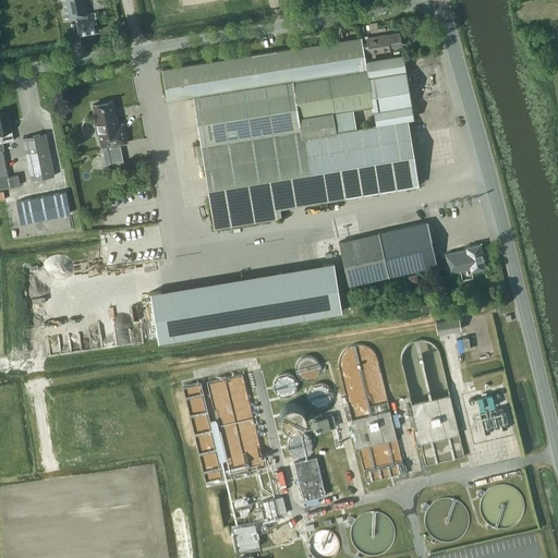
[(88,14),(85,0),(61,0),(65,19),(75,16),(79,35),(98,32),(95,13),(88,14)]
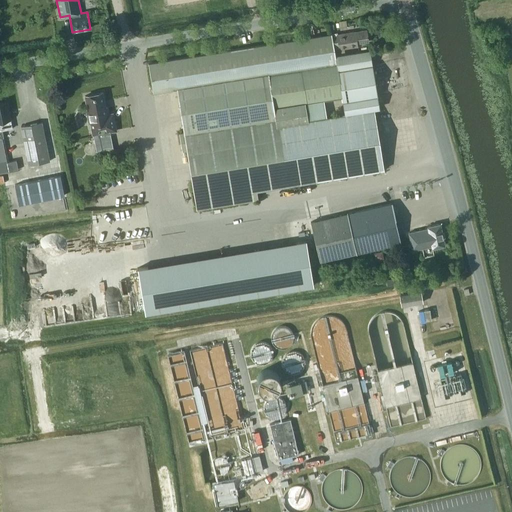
[(330,34),(328,35),(331,57),(335,56),(334,50),(357,46),(357,44),(368,42),(366,30),(355,32),(337,34),(337,33),(330,34)]
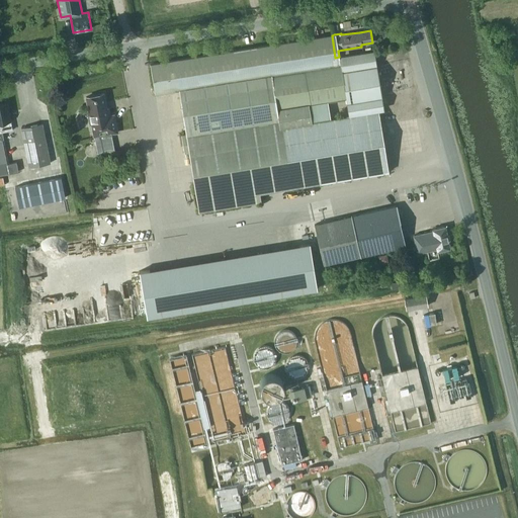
[(188,146),(198,212),(261,202),(259,193),(389,172),(378,111),(383,110),(373,51),(339,57),(335,58),(332,35),(150,65),(155,94),(179,90),(186,135),(181,136),(183,147),(188,146)]
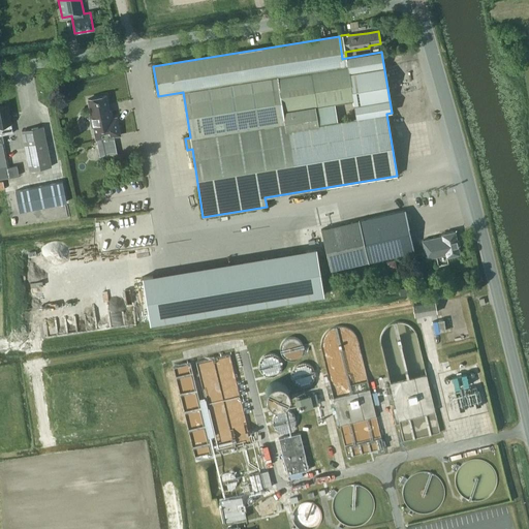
[(109,112),(105,96),(88,99),(96,141),(98,151),(100,158),(117,155),(114,137),(120,135),(116,118),(112,119),(111,112),(109,112)]
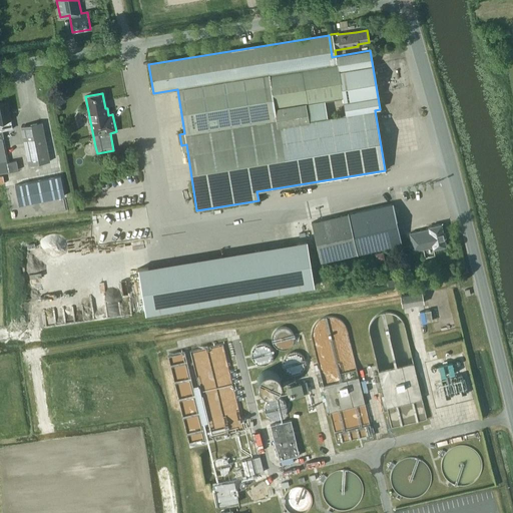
[(10,120),(7,102),(0,103),(0,123),(1,131),(12,129),(10,120)]
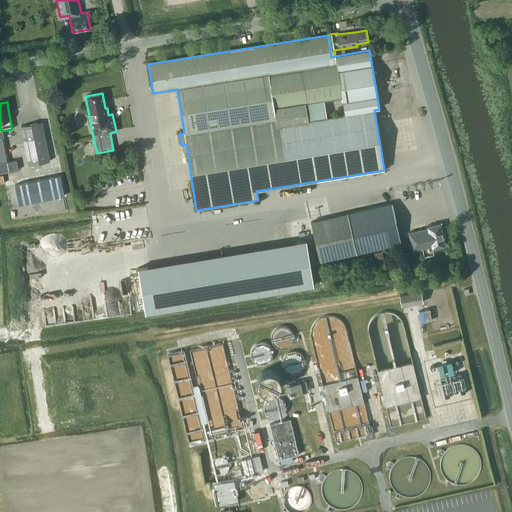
[(49,162),(41,122),(20,127),(28,166),(49,162)]
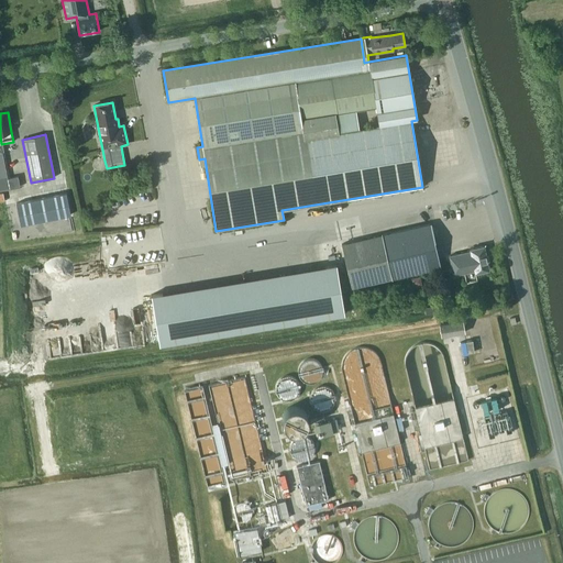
[(0,152),(0,190),(20,187),(18,176),(9,178),(8,178),(2,152),(0,152)]
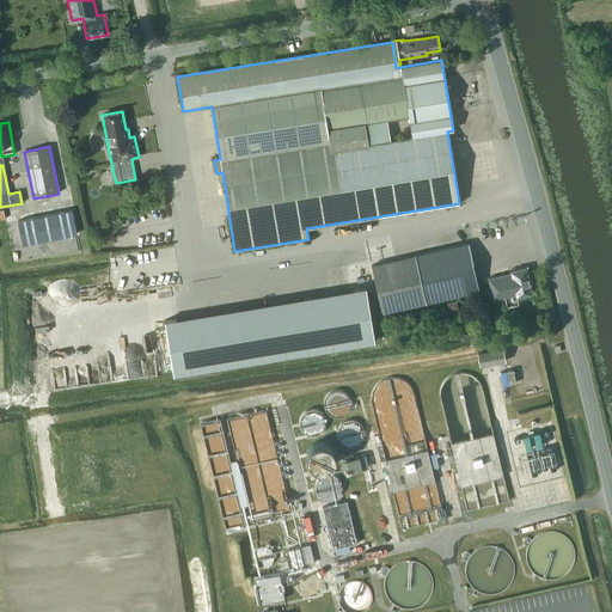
[(26,220),(18,221),(23,245),(31,243),(37,242),(62,237),(68,234),(68,236),(77,234),(72,210),(63,212),(63,213),(57,214),(57,213),(32,219),(26,220)]
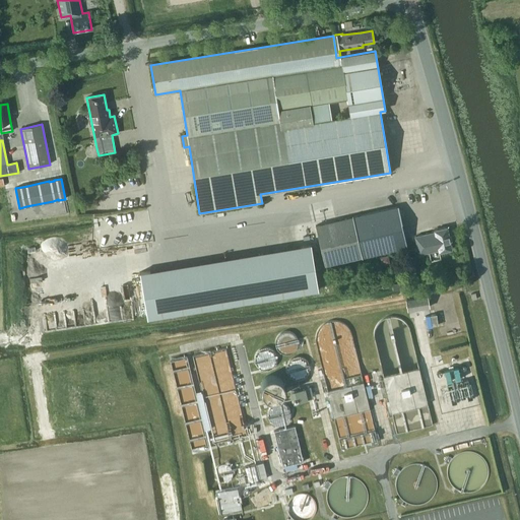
[(406,247),(398,207),(315,225),(324,266),(406,247)]
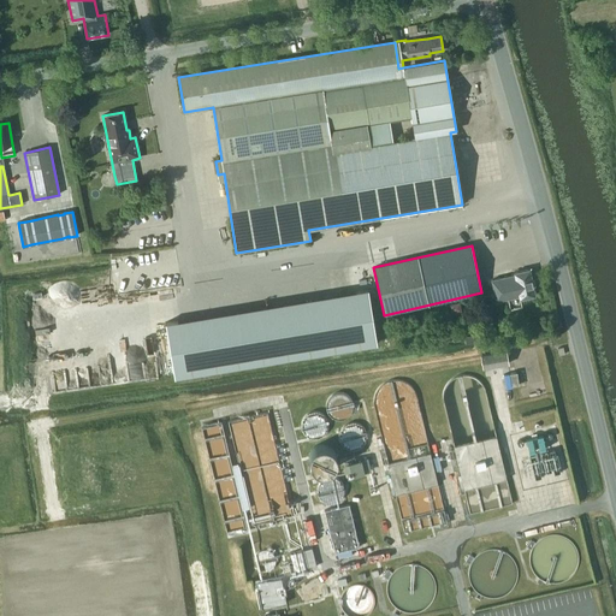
[(535,295),(529,270),(514,273),(514,276),(491,280),(496,302),(519,296),(520,298),(535,295)]
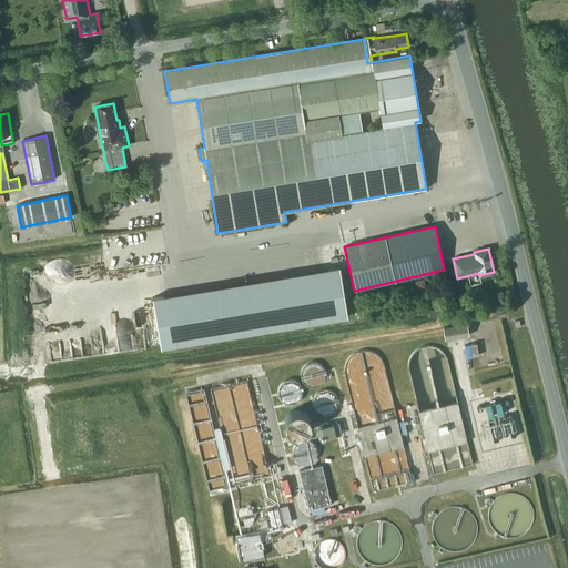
[(337,265),(151,296),(159,346),(346,315),(337,265)]
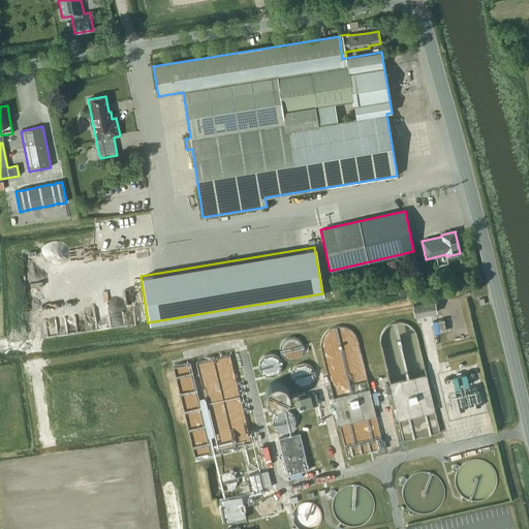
[(436,313),(434,302),(413,305),(415,316),(436,313)]
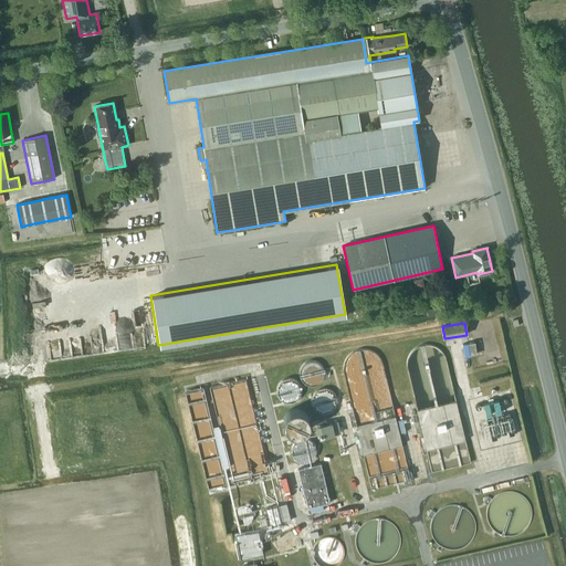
[(402,444),(383,346),(344,354),(358,422),(359,422),(366,452),(402,444)]
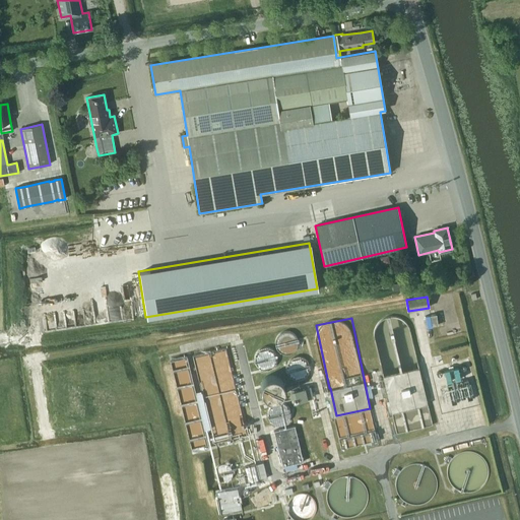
[(174,360),(193,451),(212,447),(210,442),(247,435),(230,347),(196,354),(203,390),(195,391),(188,356),(174,360)]
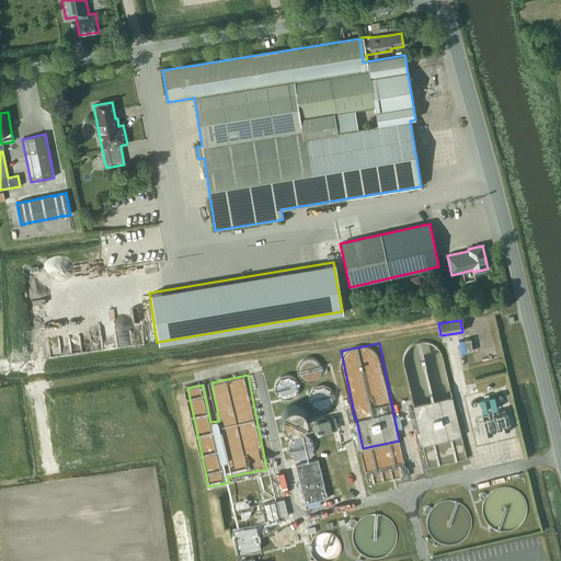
[(300,397),(298,375),(277,377),(279,399),(300,397)]
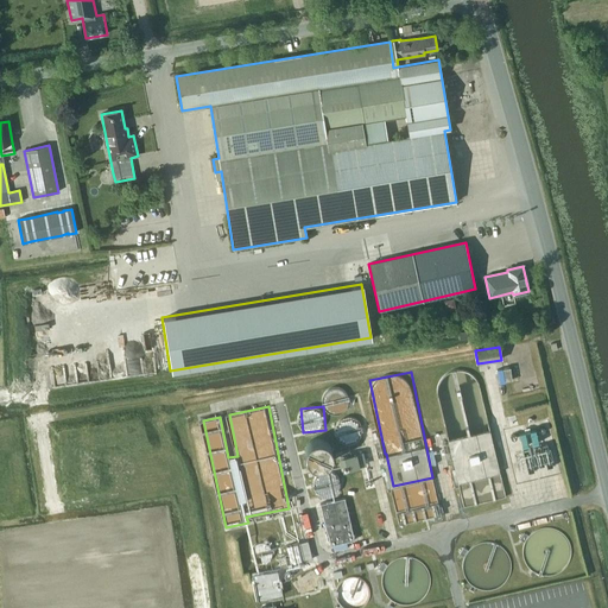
[(363,441),(361,417),(339,419),(341,443),(363,441)]
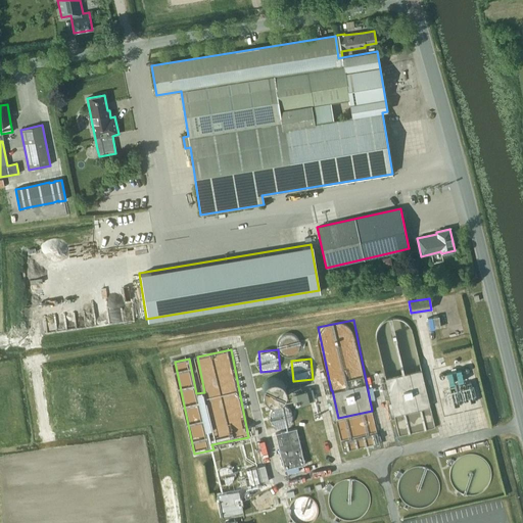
[(267,390),(282,401),(293,387),(277,375),(267,390)]
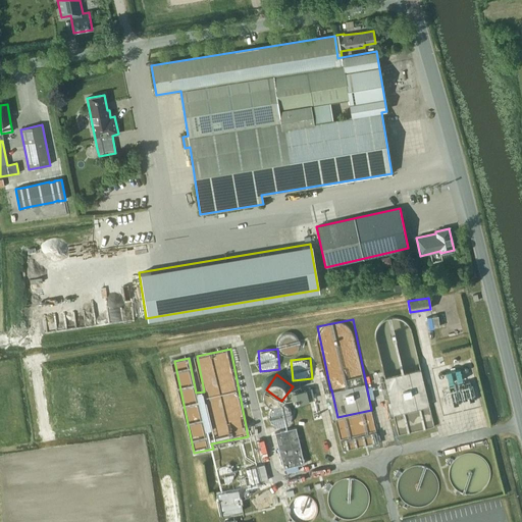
[(315,388),(294,390),(295,402),(316,400),(315,388)]
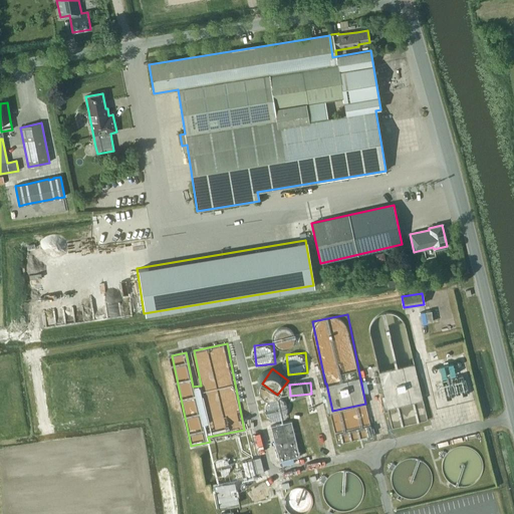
[(270,427),(279,462),(299,457),(291,422),(270,427)]
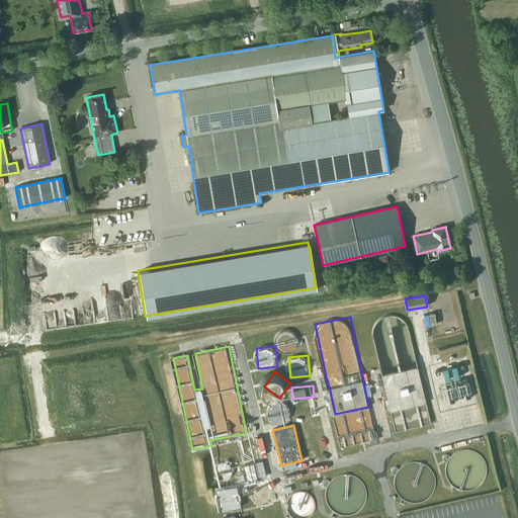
[(265,477),(262,461),(244,465),(245,471),(242,472),(245,485),(258,482),(258,480),(258,479),(265,477)]
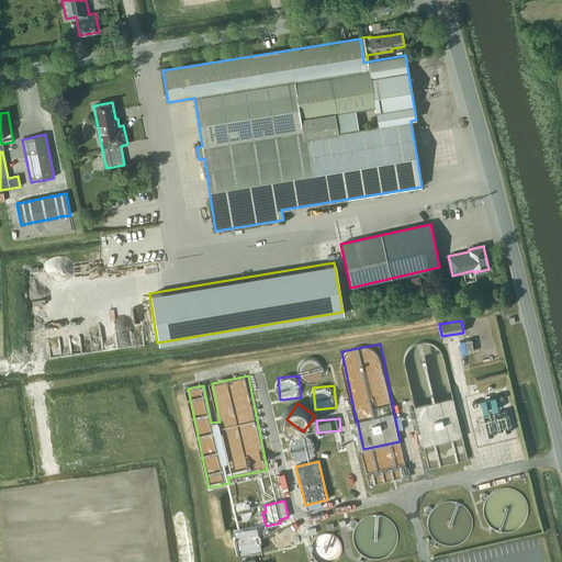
[(260,535),(259,536),(257,527),(234,532),(239,554),(261,550),(260,542),(261,541),(260,535)]
